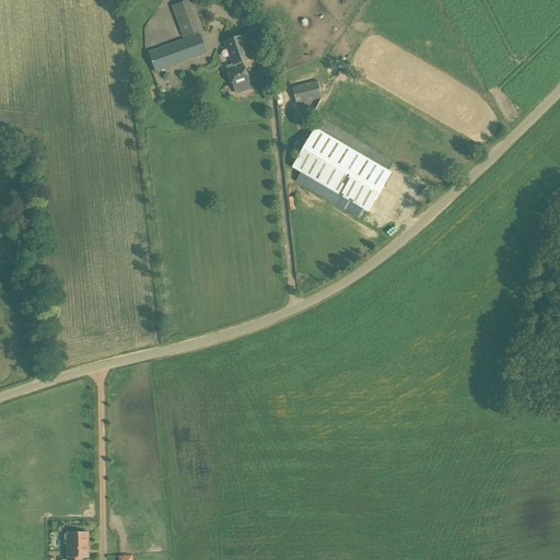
[(184,37),(200,32),(188,1),(173,7),(184,37)]
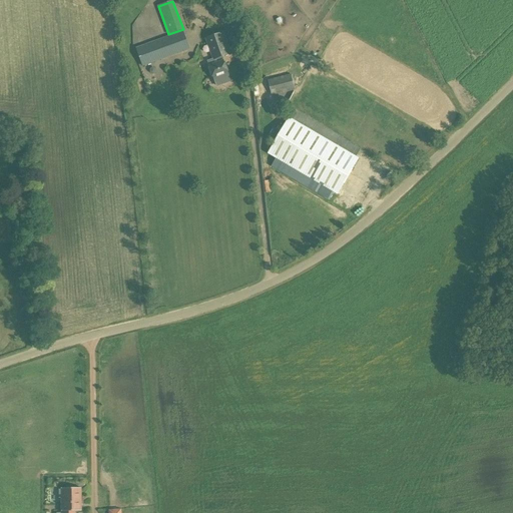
[(143,66),(190,49),(183,30),(136,48),(143,66)]
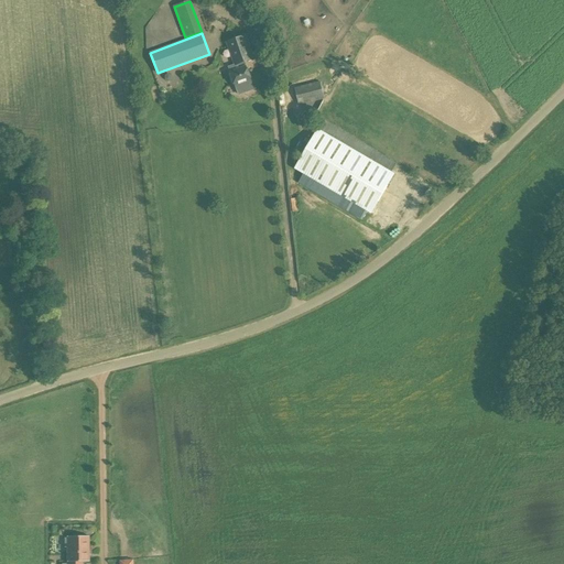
[(255,60),(247,35),(226,43),(234,65),(228,67),(238,96),(255,89),(245,63),(255,60)]
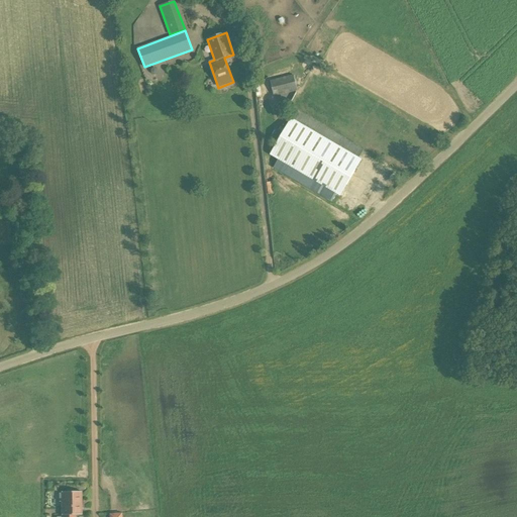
[(274,97),(297,91),(294,75),(270,81),(274,97)]
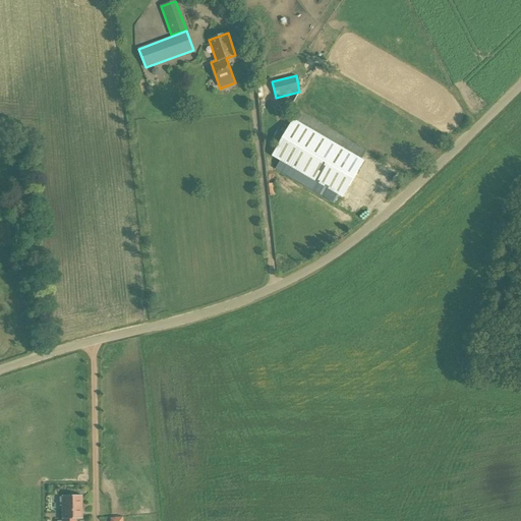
[(365,150),(299,112),(288,130),(282,127),(280,131),(285,134),(281,141),(276,138),(273,142),(279,146),(273,157),(343,197),(364,162),(360,160),(365,150)]
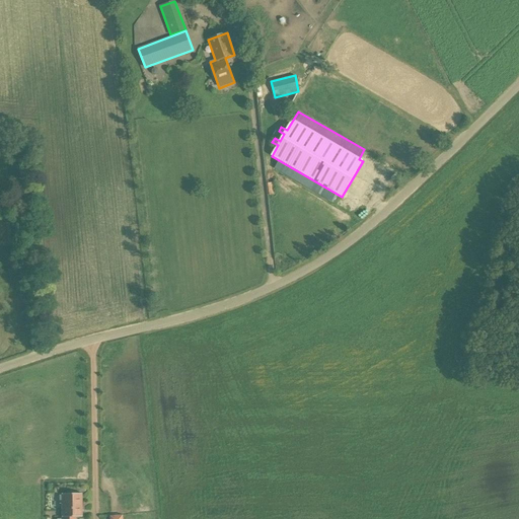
[(81,517),(81,494),(62,495),(62,496),(60,496),(60,504),(62,504),(61,518),(75,518),(75,517),(81,517)]
